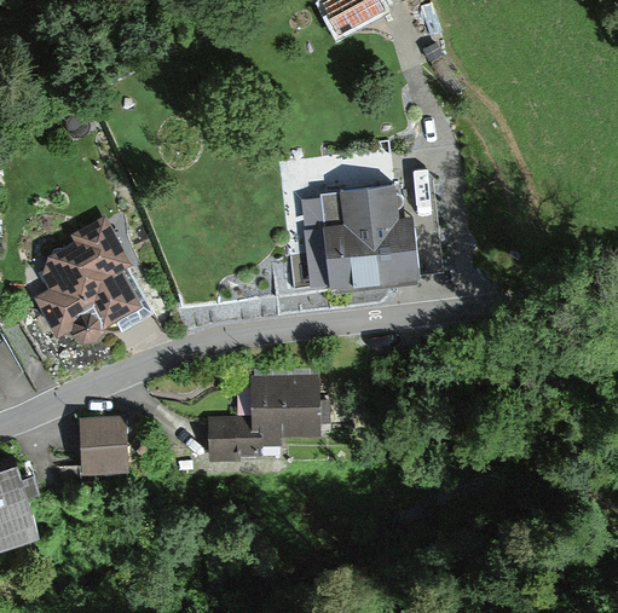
[(377,0),(335,0),(323,7),(339,34),(383,9),(377,0)]
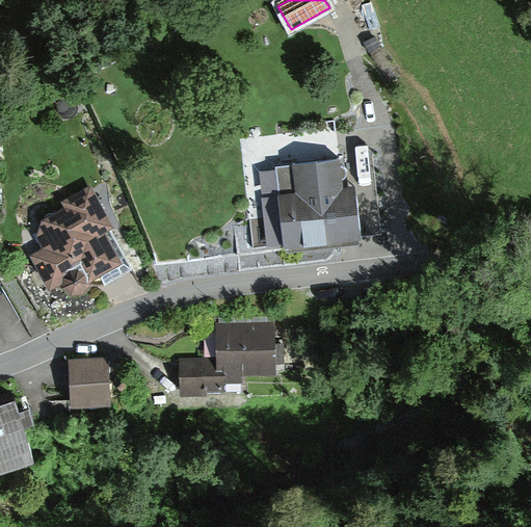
[(273,166),(284,248),(366,238),(359,182),(345,184),(341,158),(273,166)]
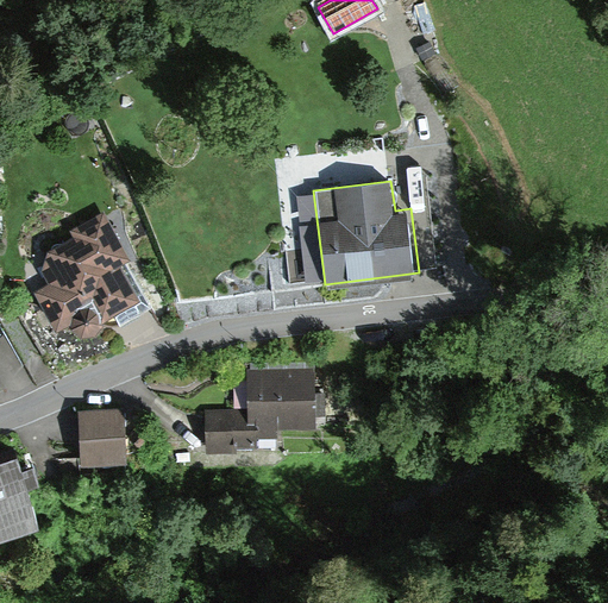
[(130,261),(104,215),(69,232),(73,238),(46,252),(42,274),(48,286),(33,294),(54,332),(64,326),(67,332),(81,341),(95,340),(104,330),(101,324),(137,303),(117,268),(130,261)]
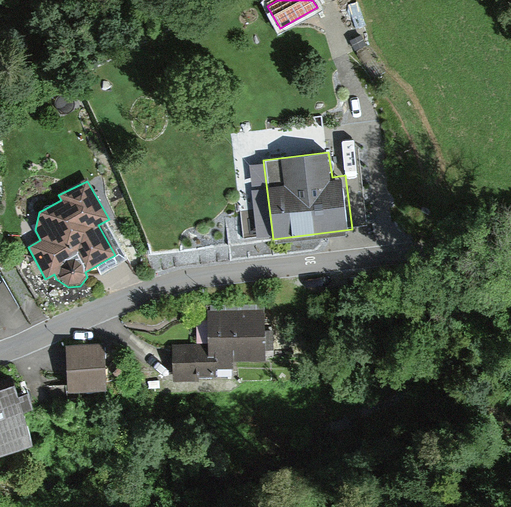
[(235,313),(208,313),(208,348),(173,348),(173,384),(214,384),(214,377),(234,377),(234,362),(267,362),(267,358),(274,358),(274,331),(265,331),(265,313),(235,313)]
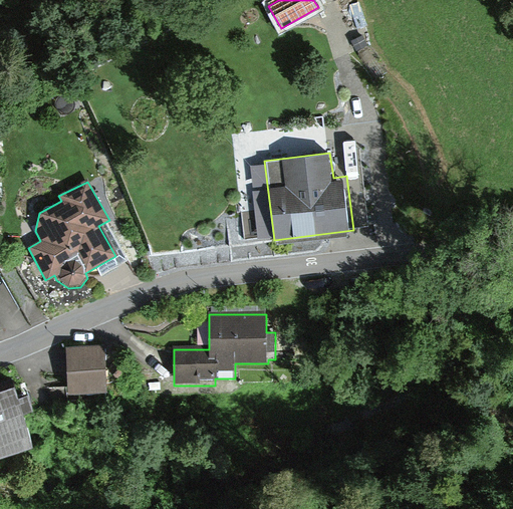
[(105,393),(104,346),(64,347),(65,393),(105,393)]
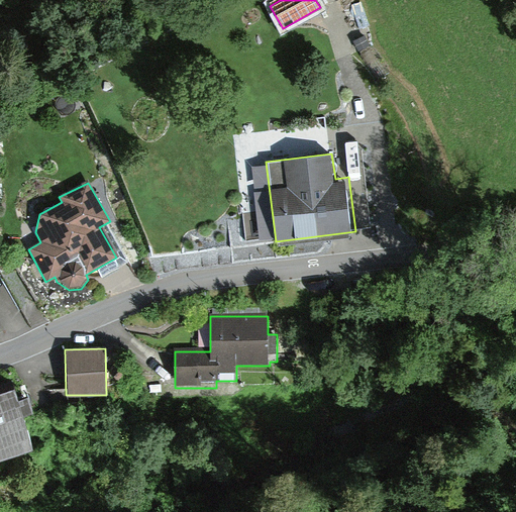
[(0,451),(32,442),(15,387),(0,391),(0,451)]
